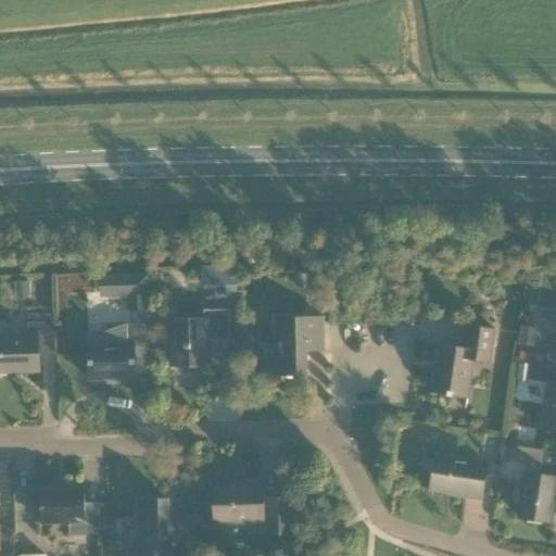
[(216,274),(216,298),(237,297),(236,273),(216,274)]
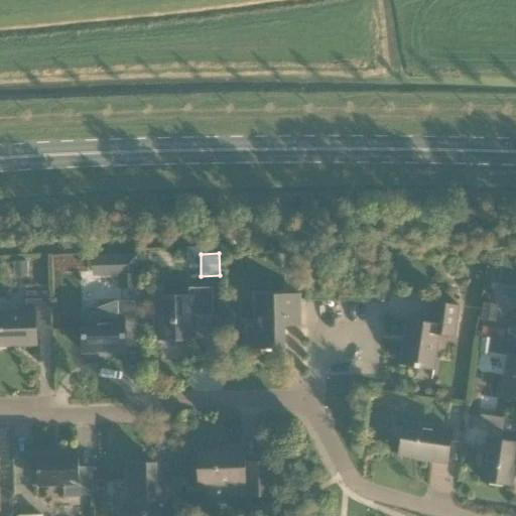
[(118,288),(138,288),(137,255),(93,256),(93,276),(118,275),(118,288)]
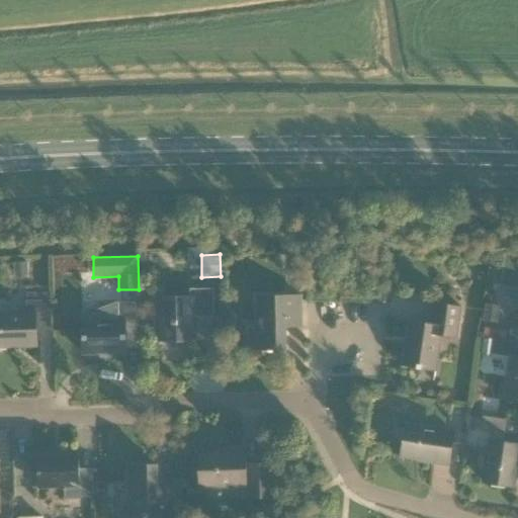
[(15,276),(27,276),(27,262),(15,262),(15,276)]
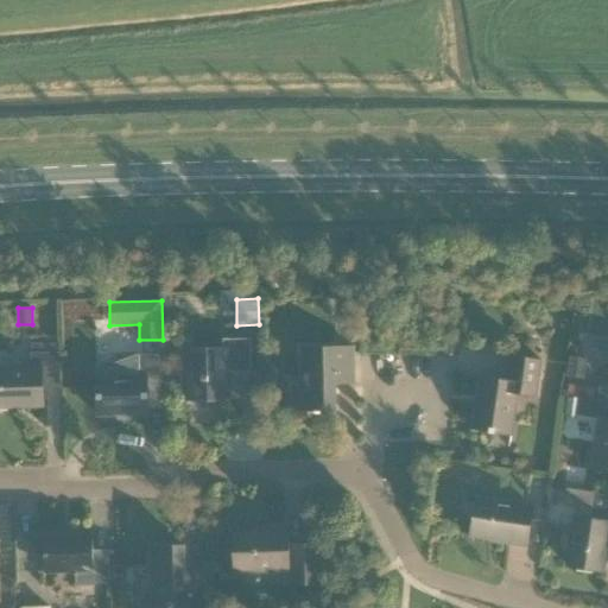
[(252,372),(251,339),(223,339),(223,347),(188,348),(189,400),(227,400),(227,372),(252,372)]
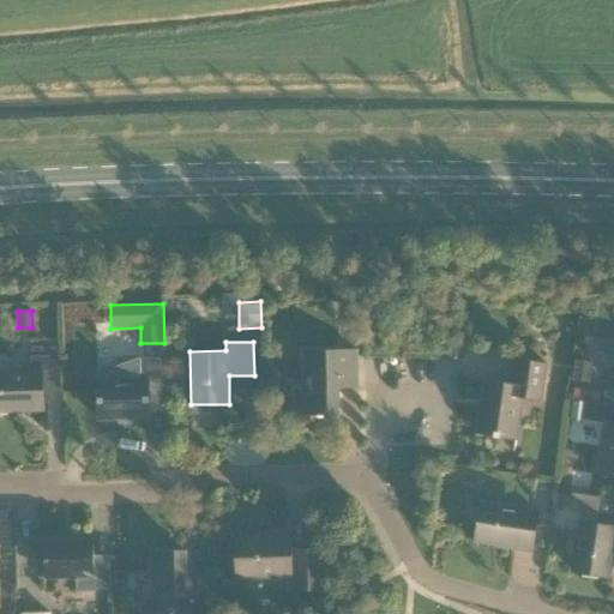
[(338,387),(359,387),(357,350),(305,351),(306,414),(339,413),(338,387)]
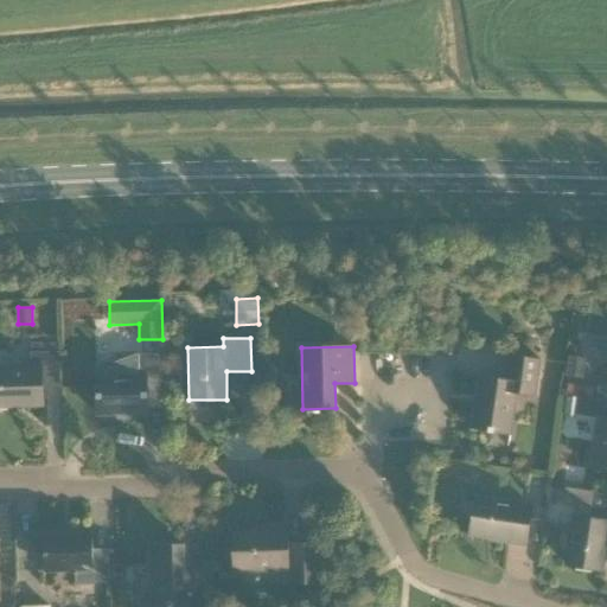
[(43,388),(62,388),(61,351),(31,352),(32,366),(0,366),(0,406),(43,406),(43,388)]
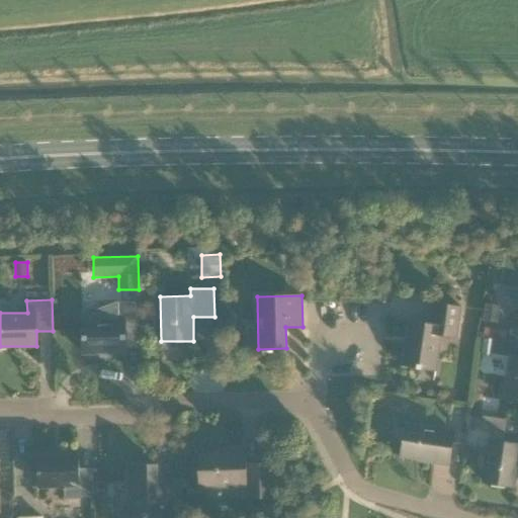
[(125,329),(138,329),(137,301),(118,303),(100,310),(88,310),(85,314),(82,314),(83,354),(125,353),(125,329)]
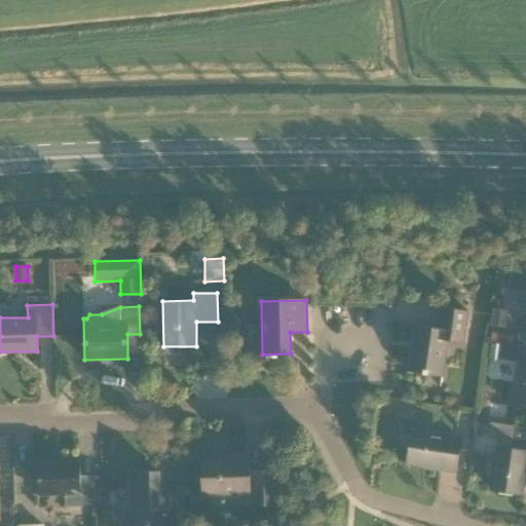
[(463,343),(468,311),(441,307),(438,328),(415,325),(408,372),(443,377),(448,341),(463,343)]
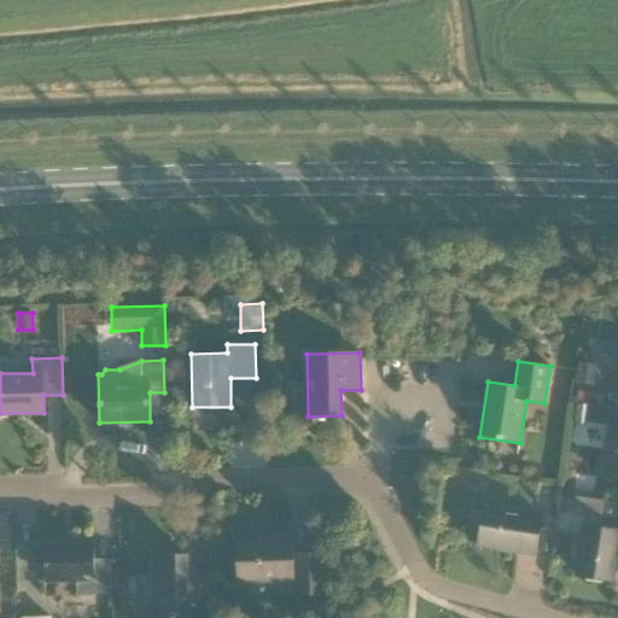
[(593,385),(596,365),(579,362),(576,383),(593,385)]
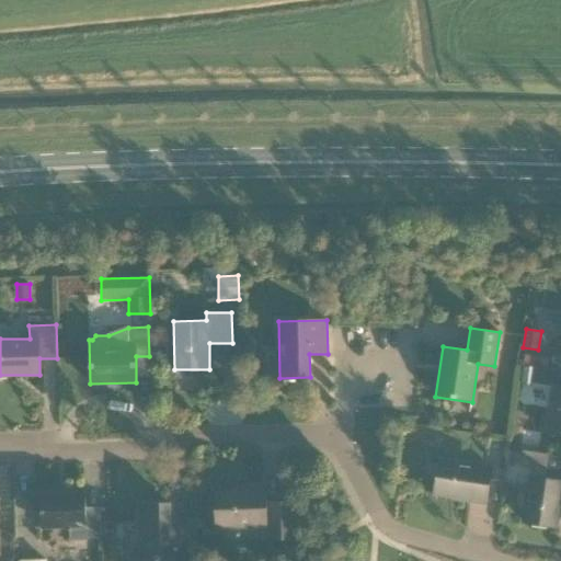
[(560,343),(554,343),(551,369),(560,370),(560,343)]
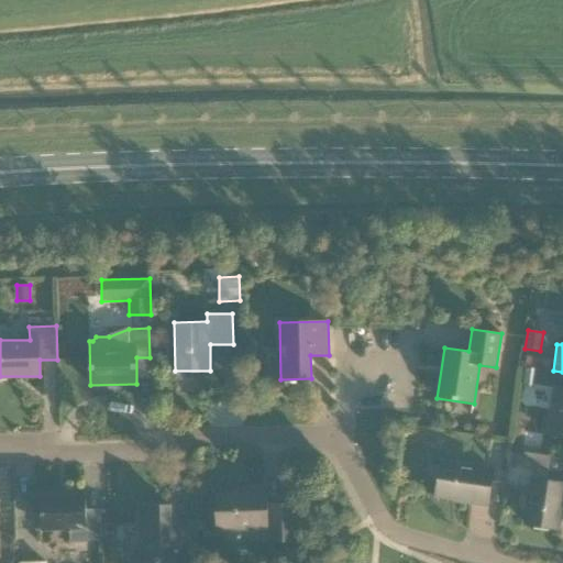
[(534,384),(538,368),(526,366),(522,385),(534,387),(534,384)]
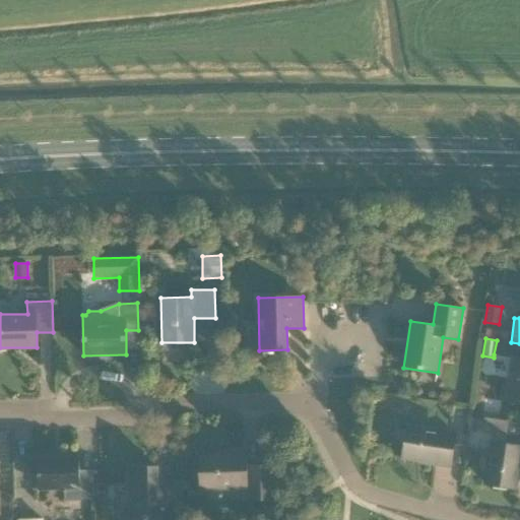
[(506,399),(519,401),(519,343),(497,340),(494,354),(512,358),(506,399)]
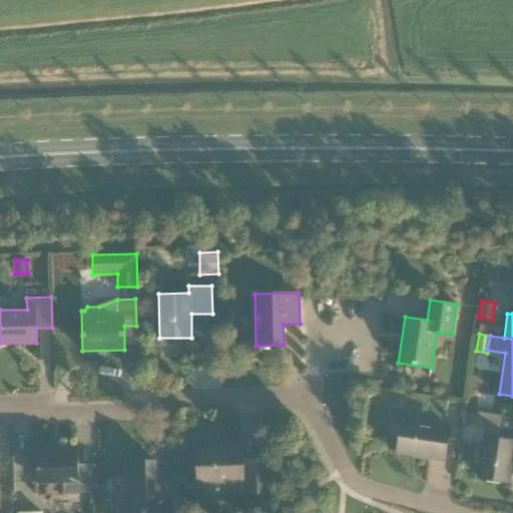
[(479,476),(509,481),(512,451),(512,440),(499,439),(502,415),(478,412),(476,426),(487,427),(485,437),(479,476)]
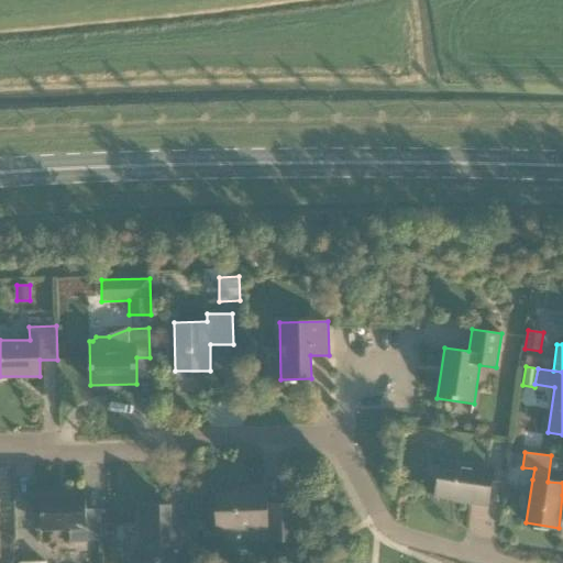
[(505,473),(507,460),(499,459),(497,472),(505,473)]
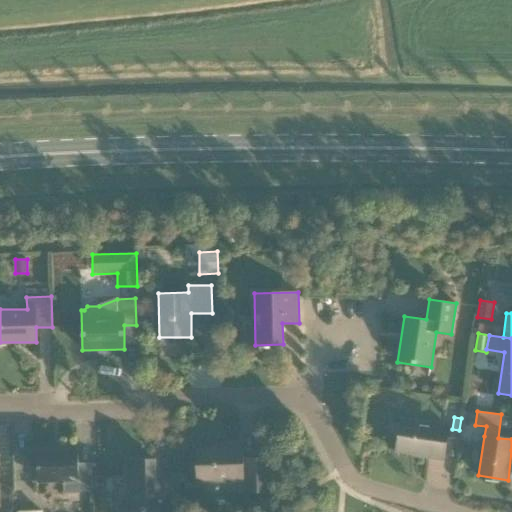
[(428,458),(444,460),(449,426),(401,419),(397,451),(428,455),(428,458)]
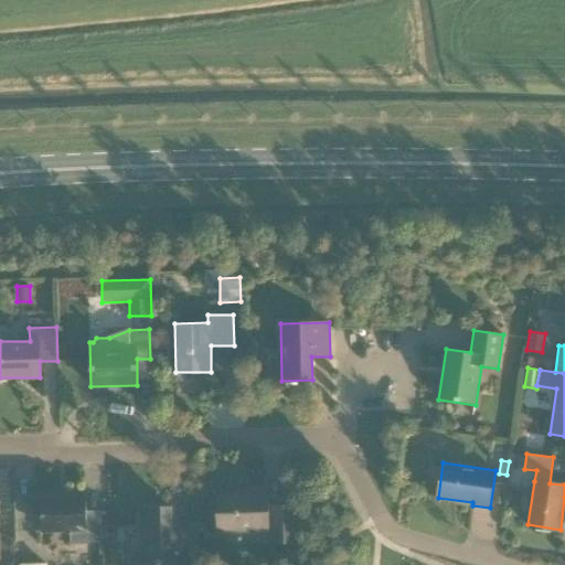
[(265,493),(220,494),(221,532),(265,530),(266,543),(295,542),(294,505),(265,507),(265,493)]
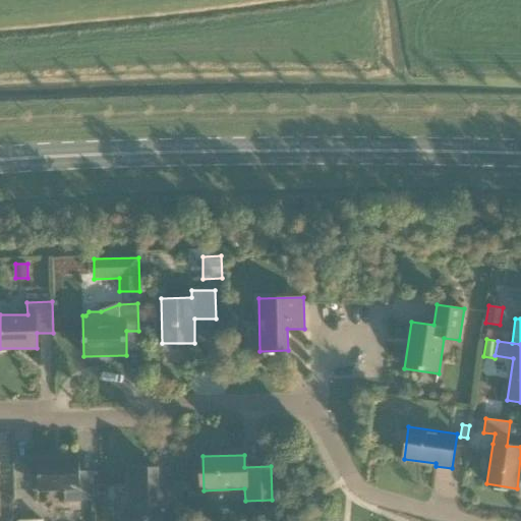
[(65,488),(65,501),(95,500),(94,471),(79,471),(78,459),(38,460),(39,489),(65,488)]
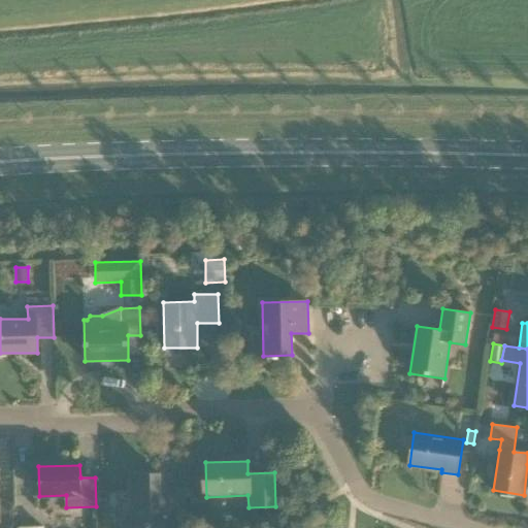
[(131,474),(132,527),(177,527),(177,495),(161,496),(160,473),(131,474)]
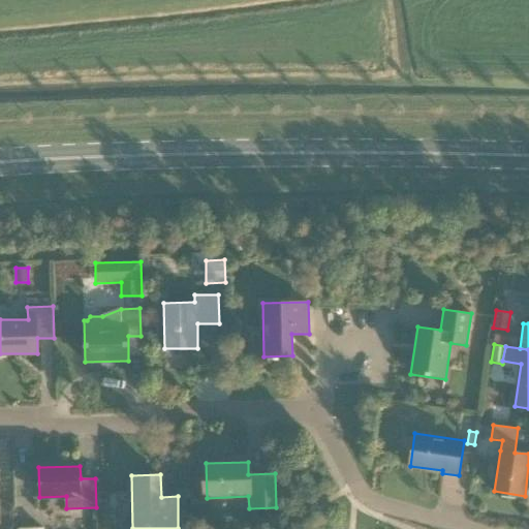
[(0,528),(13,528),(13,507),(0,507),(0,528)]
